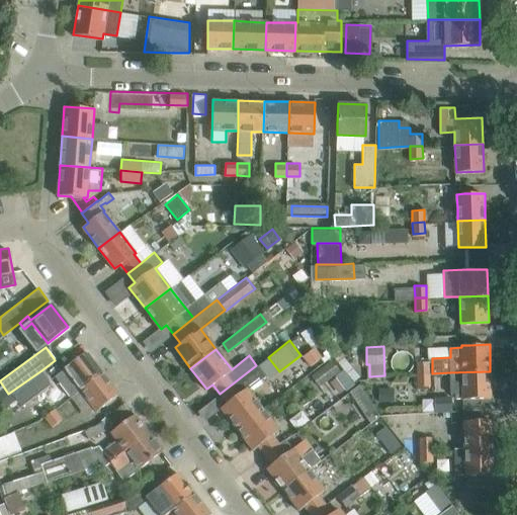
[(102,372),(86,351),(56,374),(72,396),(102,372)]
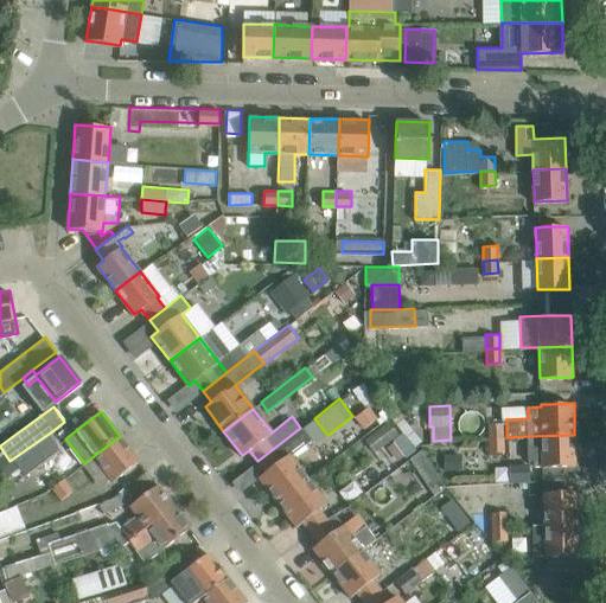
[(389,421),(364,438),(374,451),(399,432),(389,421)]
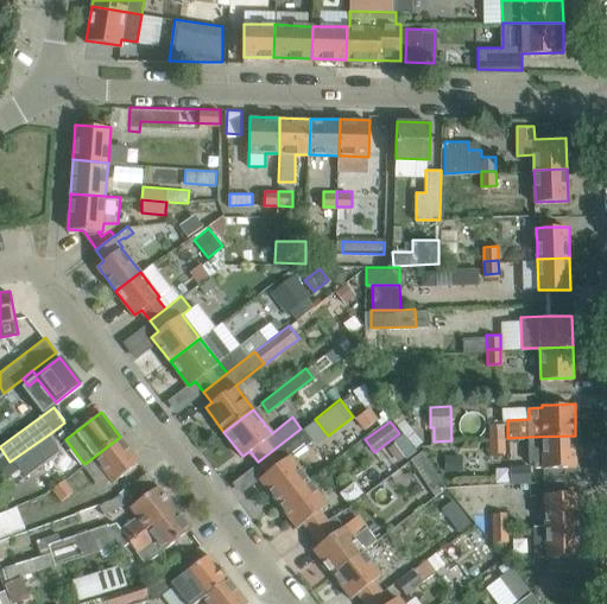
[(505,438),(504,424),(488,424),(488,425),(478,425),(479,439),(489,439),(489,438),(505,438)]
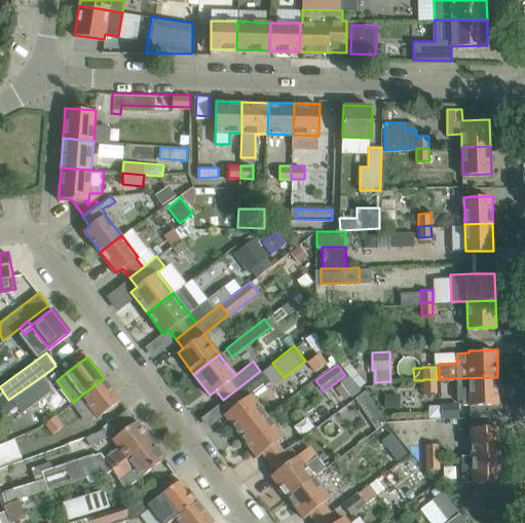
[(267,415),(252,396),(270,380),(262,370),(260,371),(223,400),(230,409),(224,414),(240,435),(267,415)]
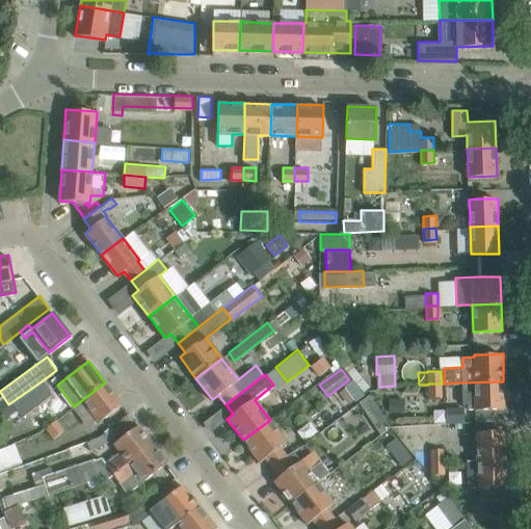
[(43,380),(8,404),(0,410),(0,422),(17,410),(22,417),(52,394),(43,380)]
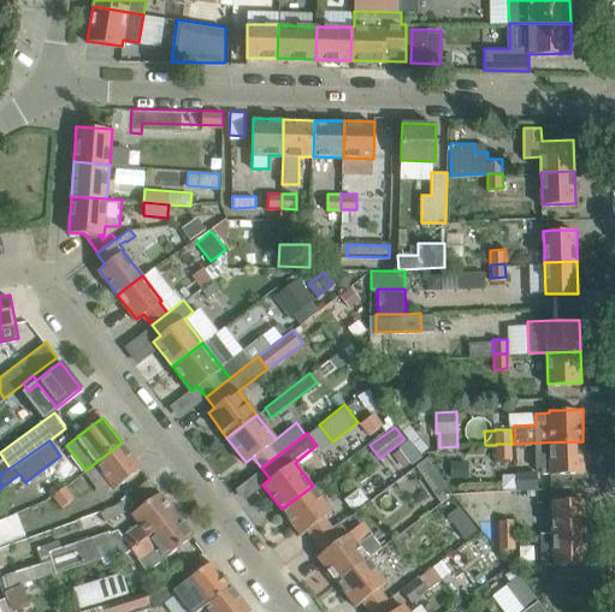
[(584,473),(583,441),(536,443),(537,467),(542,467),(542,473),(550,473),(550,474),(584,473)]
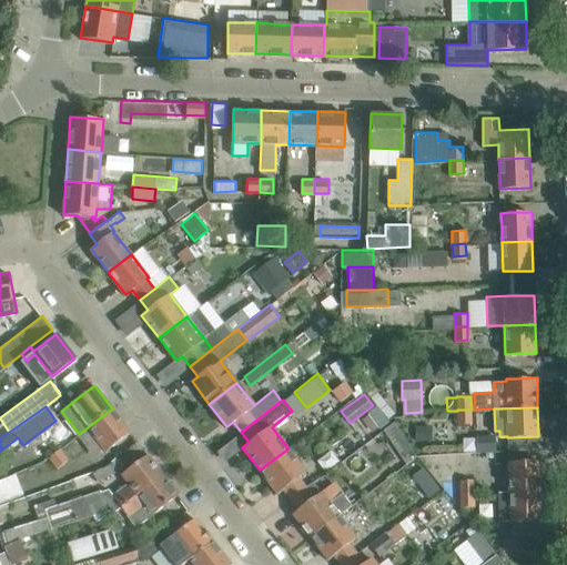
[(130,432),(112,409),(79,434),(97,457),(130,432)]
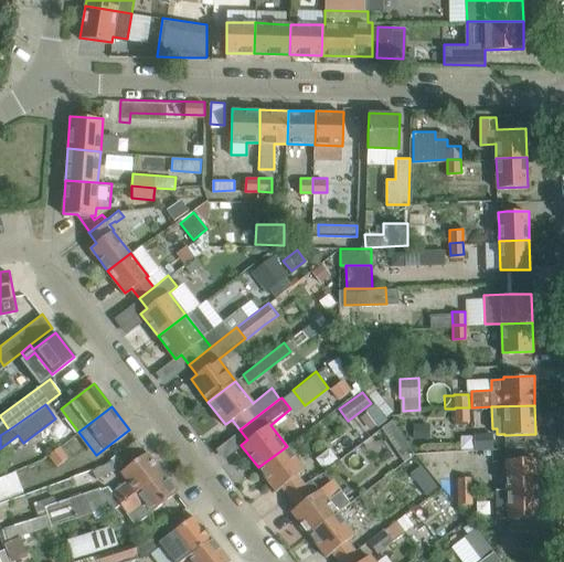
[(470,421),(469,407),(455,407),(455,409),(455,421),(470,421)]
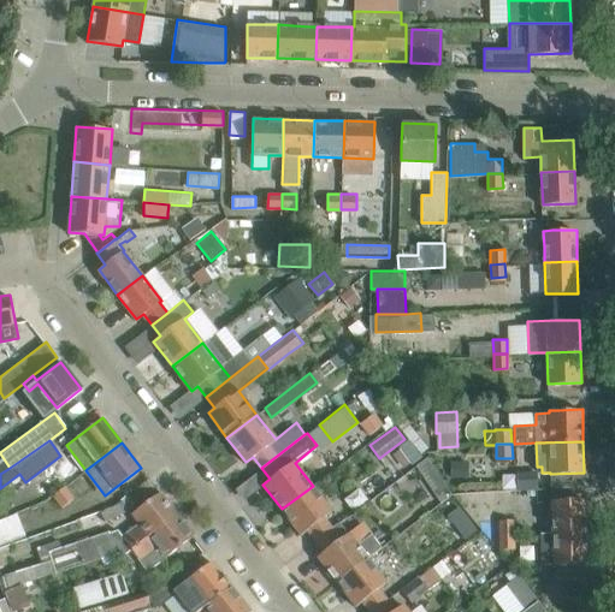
[(453,492),(427,455),(415,463),(442,500),(453,492)]
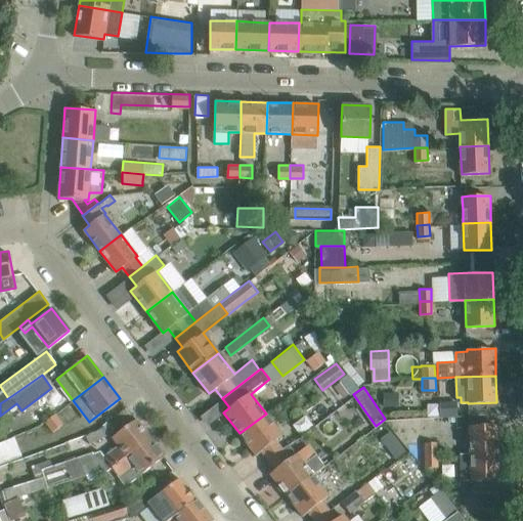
[(384,390),(384,404),(398,405),(399,390),(384,390)]
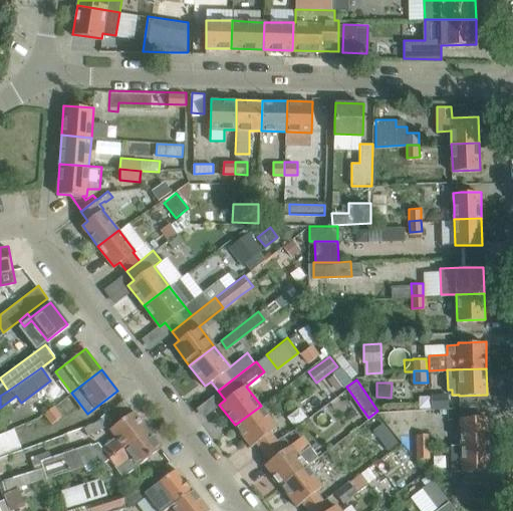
[(448,394),(431,394),(432,408),(449,408),(448,394)]
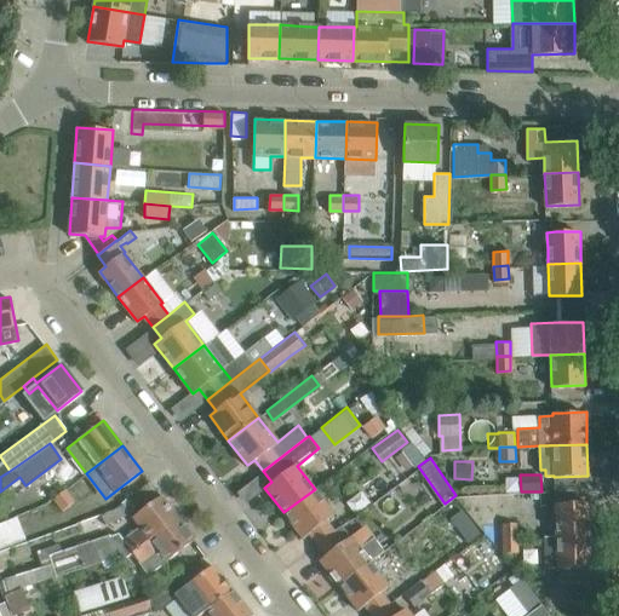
[(150,479),(124,500),(125,502),(101,513),(105,524),(132,511),(159,490),(150,479)]
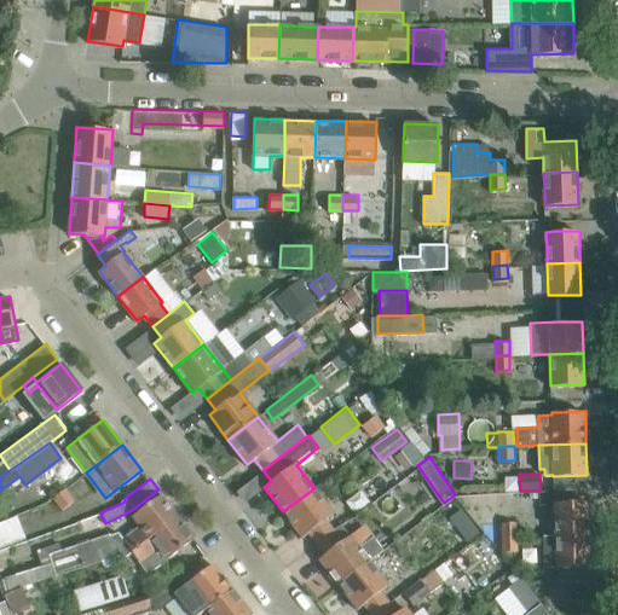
[(67,488),(53,498),(62,509),(75,499),(67,488)]
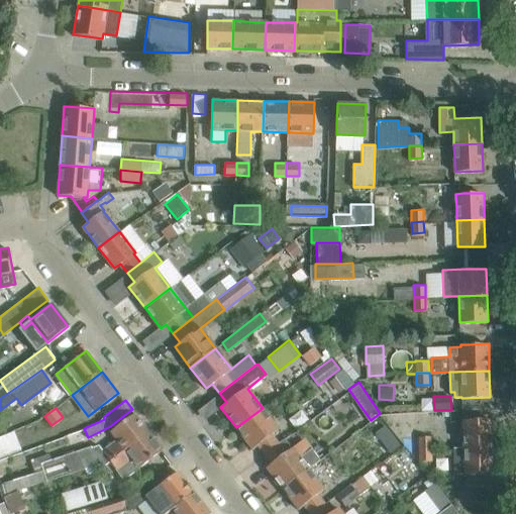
[(279,429),(263,408),(236,427),(252,448),(259,444),(266,453),(279,442),(273,433),(279,429)]
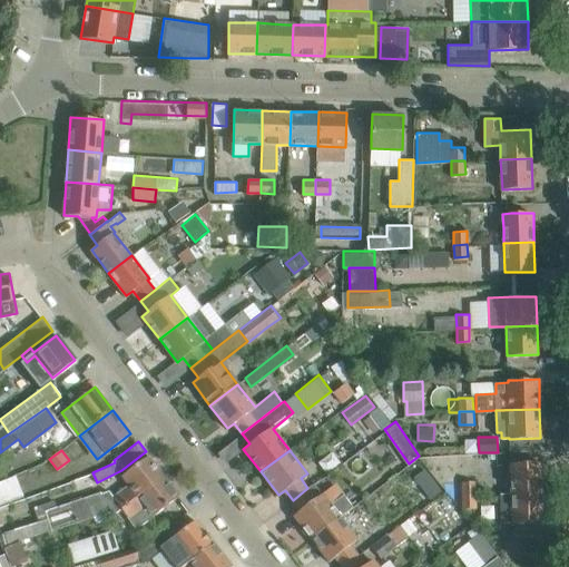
[(120,508),(164,476),(148,456),(121,476),(128,485),(114,496),(109,490),(82,499),(81,496),(74,499),(75,501),(59,507),(57,499),(36,506),(40,520),(5,531),(9,543),(29,537),(30,534),(105,510),(111,514),(120,508)]
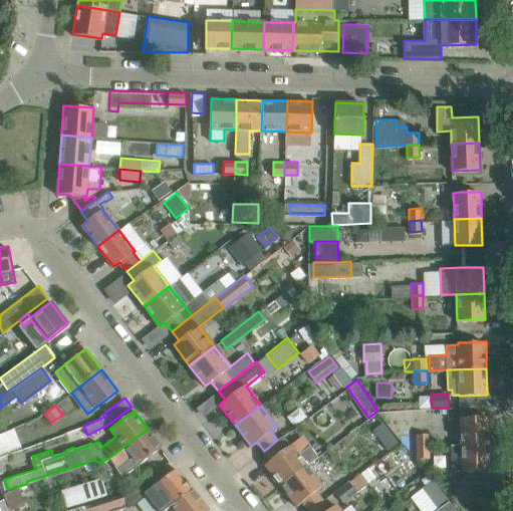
[(488,417),(468,418),(460,418),(461,444),(489,443),(488,417)]
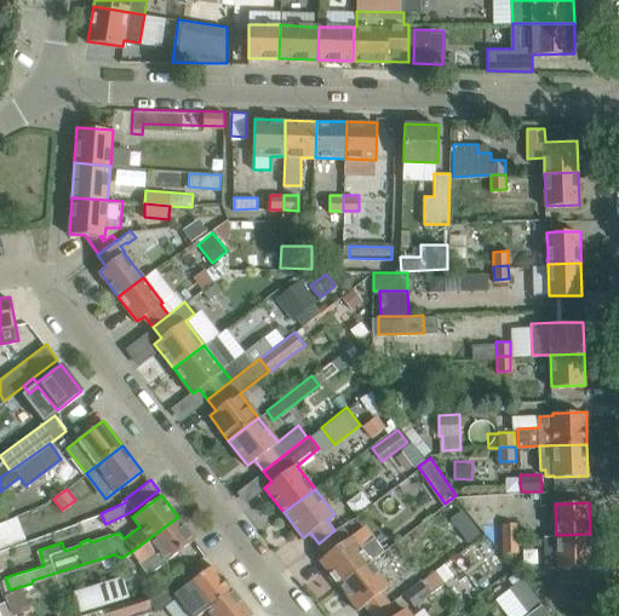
[(16,516),(0,522),(0,548),(24,540),(16,516)]
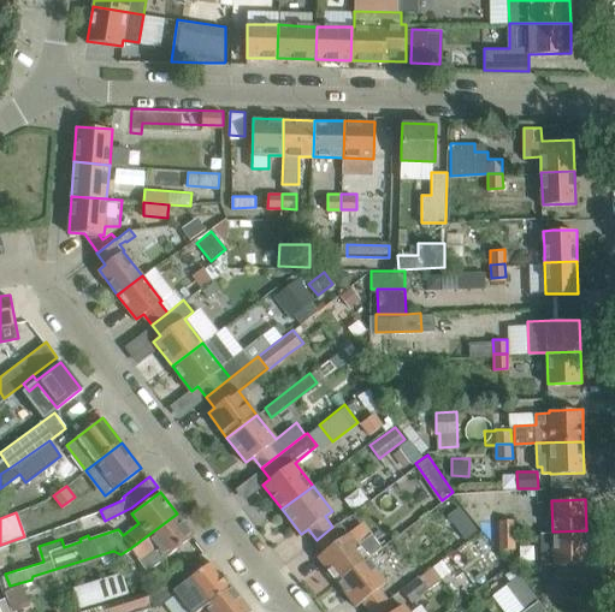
[(148,570),(193,535),(177,514),(130,548),(148,570)]
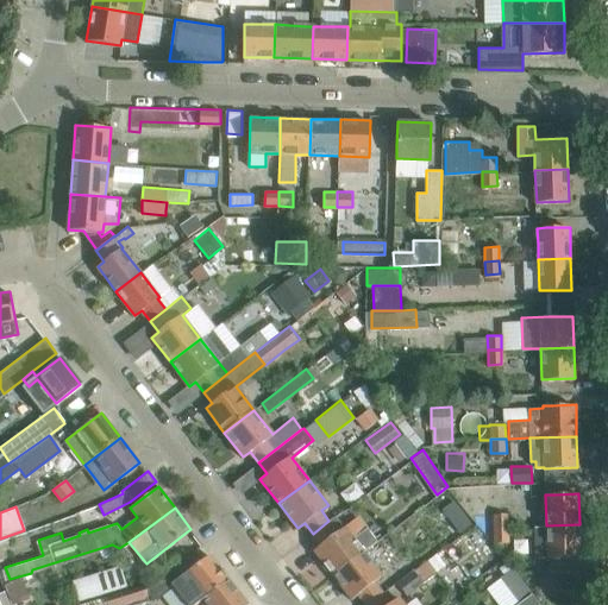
[(508,527),(508,512),(494,512),(494,528),(508,527)]
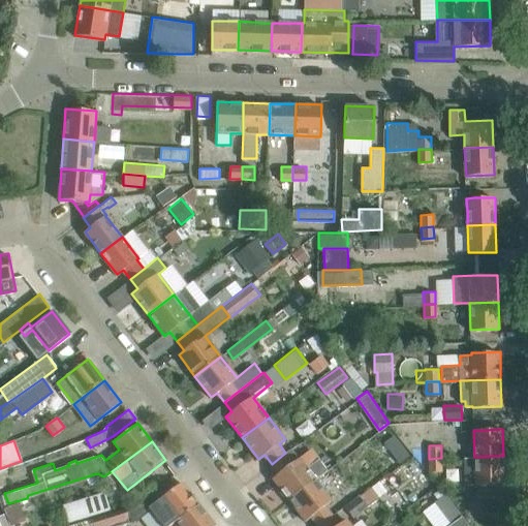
[(289,499),(315,478),(328,469),(318,457),(314,460),(306,467),(299,458),(292,462),(285,453),(272,464),(278,473),(273,477),(289,499)]
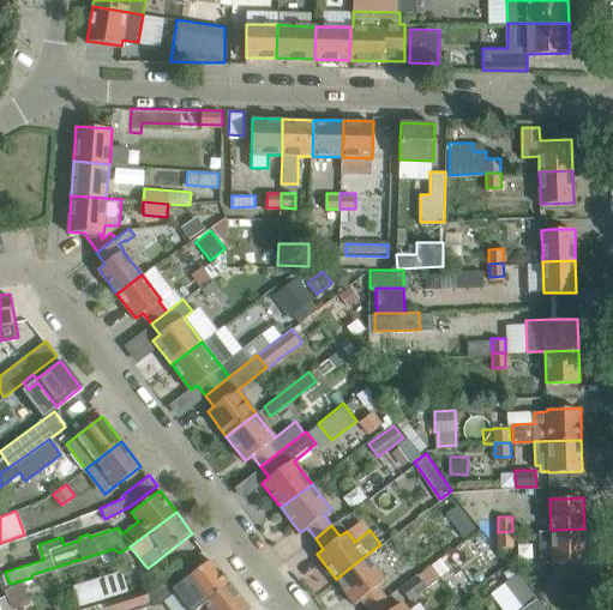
[(586,561),(584,529),(551,530),(538,531),(539,562),(552,561),(552,562),(586,561)]
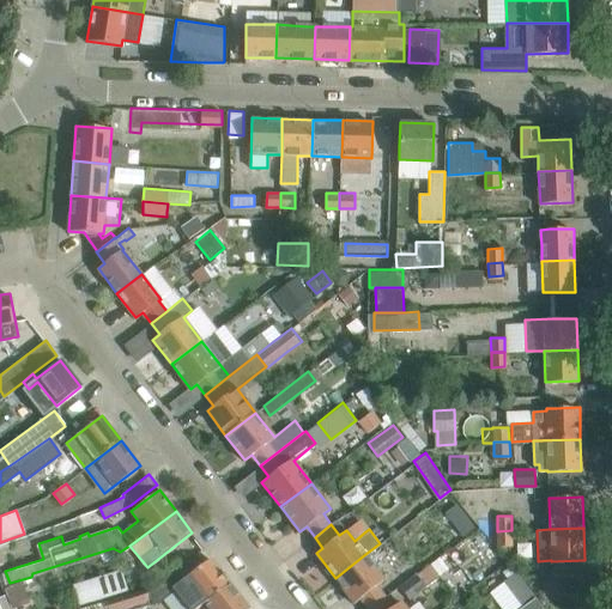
[(511,544),(511,530),(497,531),(497,544),(511,544)]
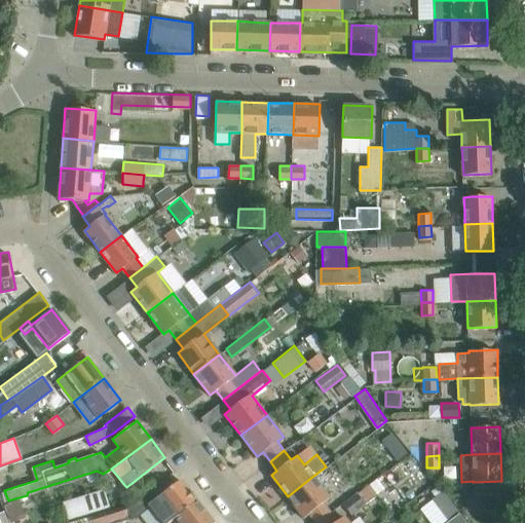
[(330,497),(313,476),(288,496),(304,517),(309,513),(316,522),(331,512),(324,502),(330,497)]
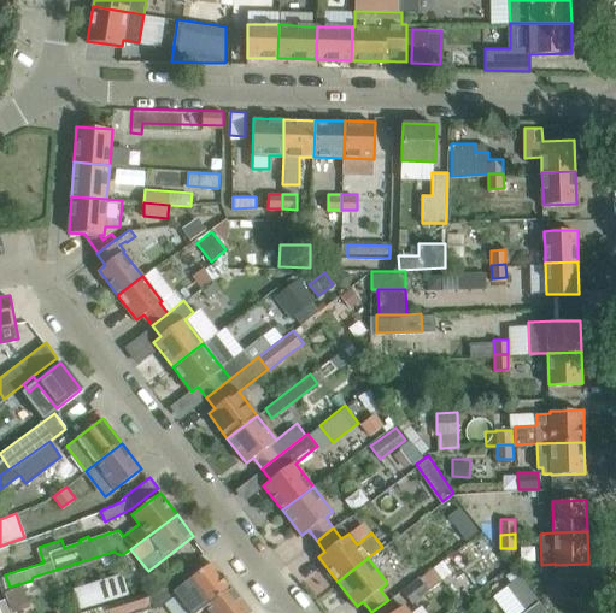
[(212,561),(181,584),(174,591),(175,594),(189,612),(195,612),(205,606),(232,587),(212,561)]
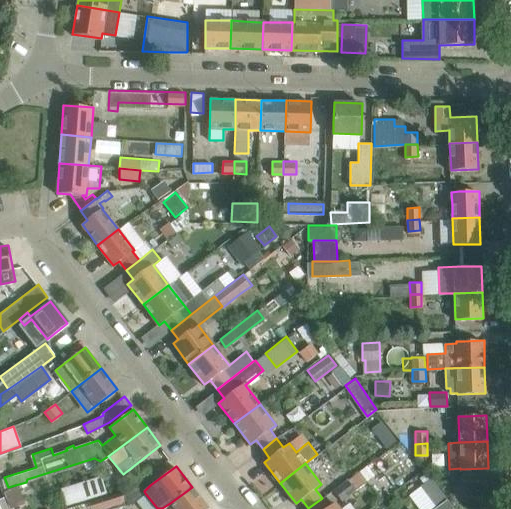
[(342,500),(355,490),(375,475),(369,467),(363,471),(362,470),(348,480),(334,490),(342,500)]
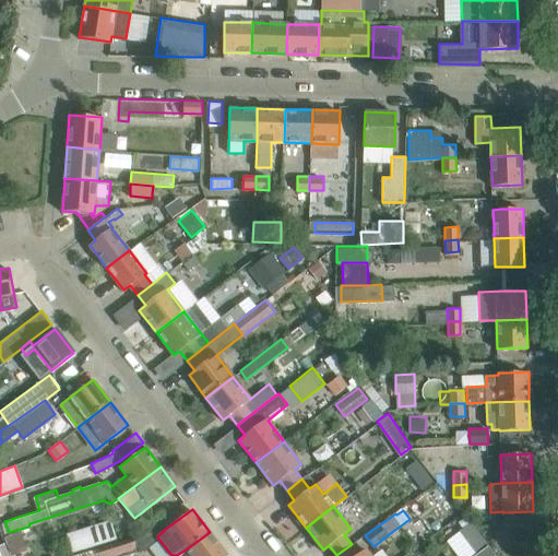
[(110,519),(67,533),(72,552),(116,537),(110,519)]
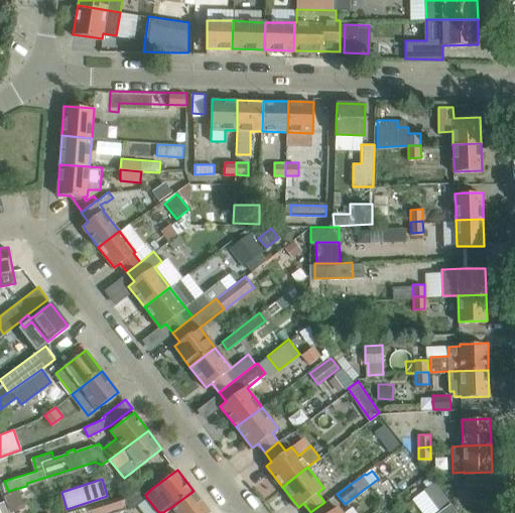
[(451,501),(435,480),(423,489),(438,510),(451,501)]
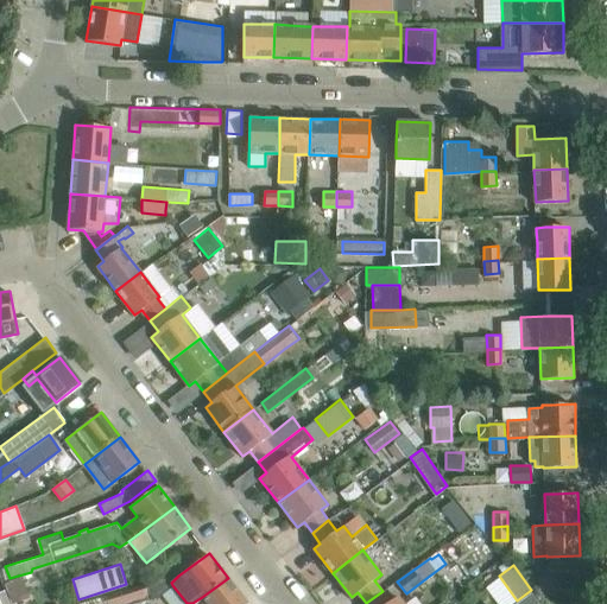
[(171,583),(178,576),(171,567),(145,586),(155,598),(172,585),(171,583)]
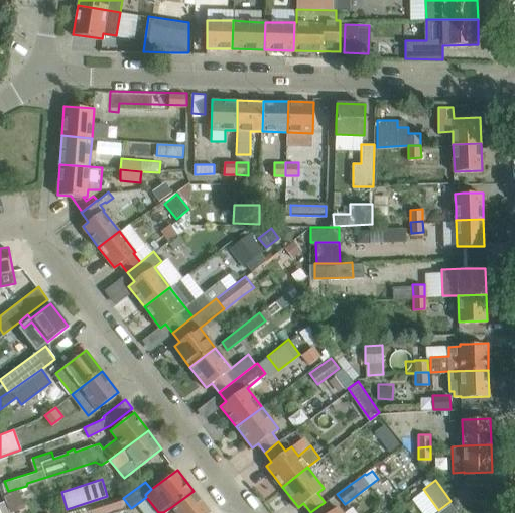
[(175,512),(208,512),(210,512),(194,491),(171,507),(175,512)]
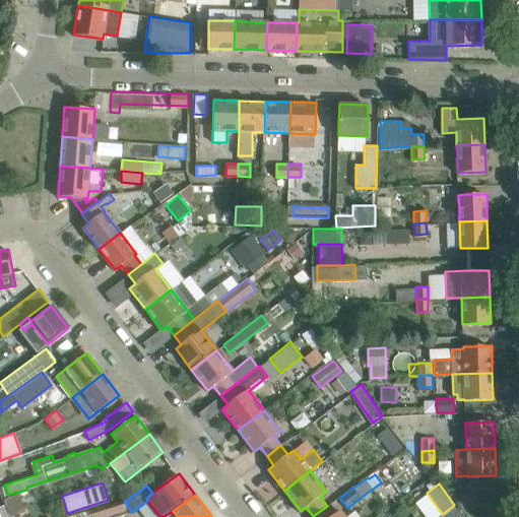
[(9,516),(4,504),(0,505),(0,516),(9,516)]
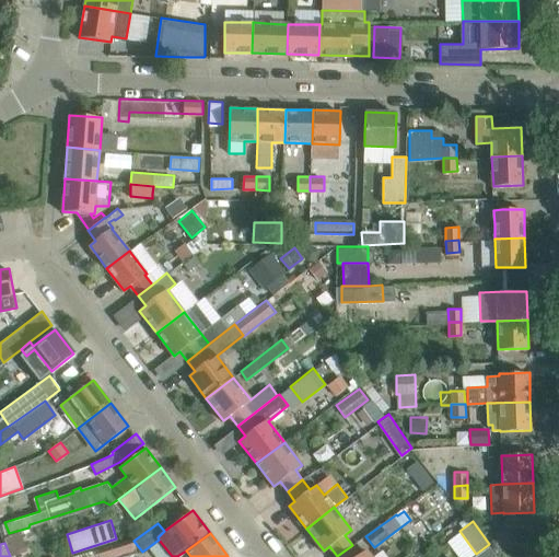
[(360,555),(352,545),(337,556),(371,556),(365,549),(360,555)]
